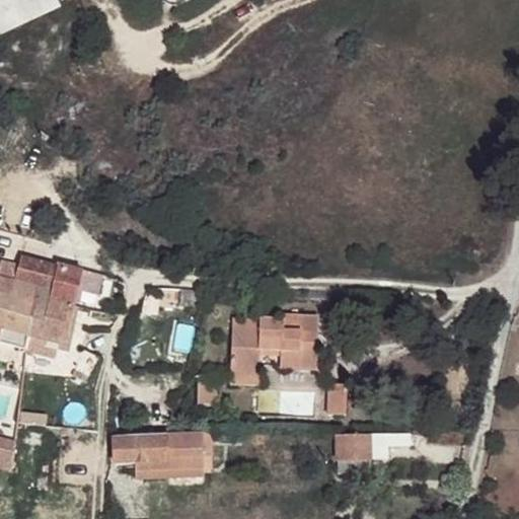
[(54,0),(0,0),(0,33),(59,11),(54,0)]
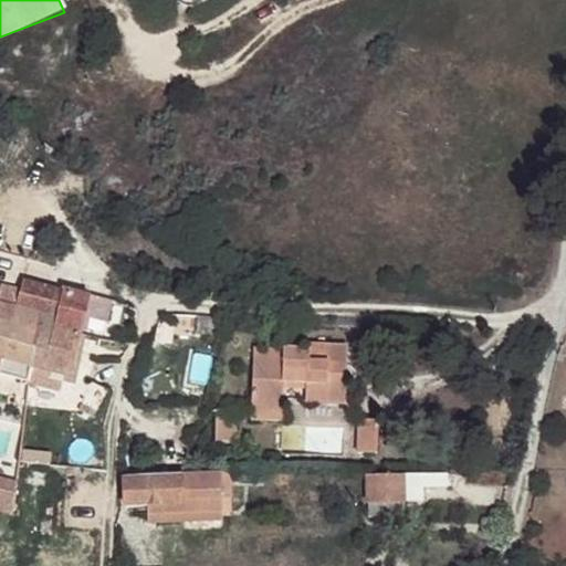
[(20,292),(19,296),(0,292),(0,356),(1,357),(0,358),(0,373),(27,380),(30,365),(69,376),(84,316),(105,321),(109,302),(62,290),(61,293),(22,282),(20,292)]
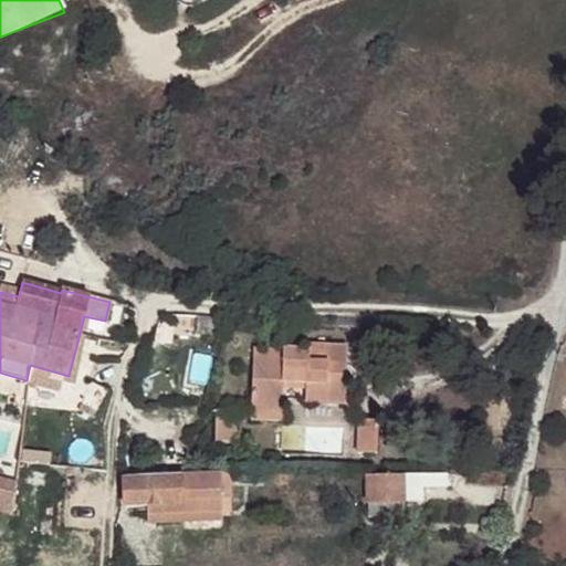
[(2,286),(0,292),(19,296),(20,292),(2,286)]
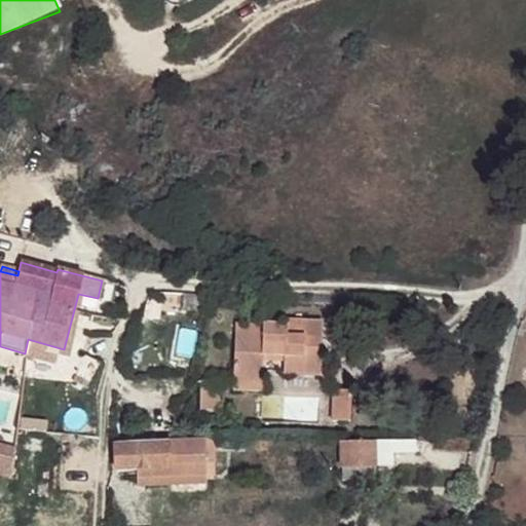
[(200,310),(200,295),(184,293),(183,309),(200,310)]
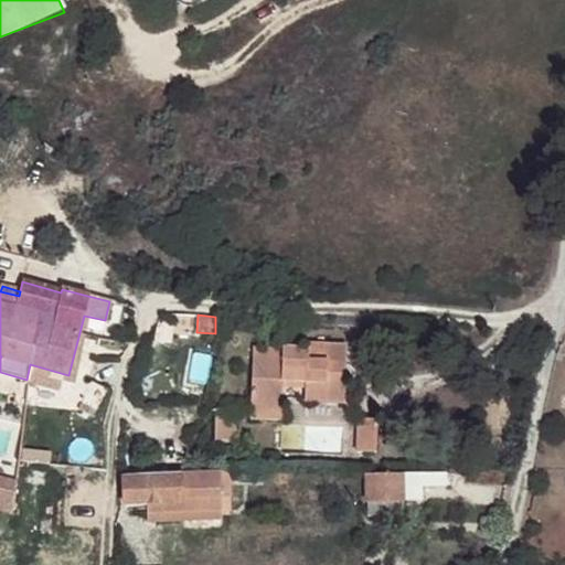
[(310,351),(284,350),(284,361),(253,360),(252,409),(281,411),(283,387),(283,382),(306,382),(306,388),(306,402),(343,403),(345,345),(310,344),(310,351)]
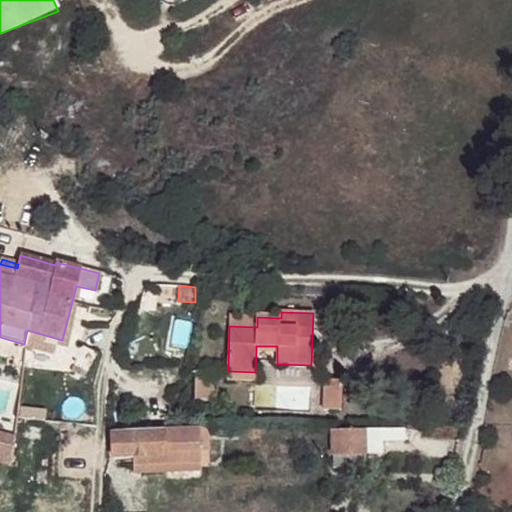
[(230,316),(229,326),(257,327),(257,317),(230,316)]
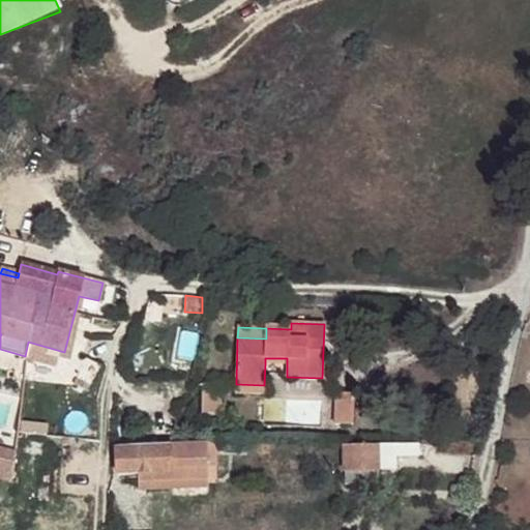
[(96,389),(107,367),(86,358),(76,380),(96,389)]
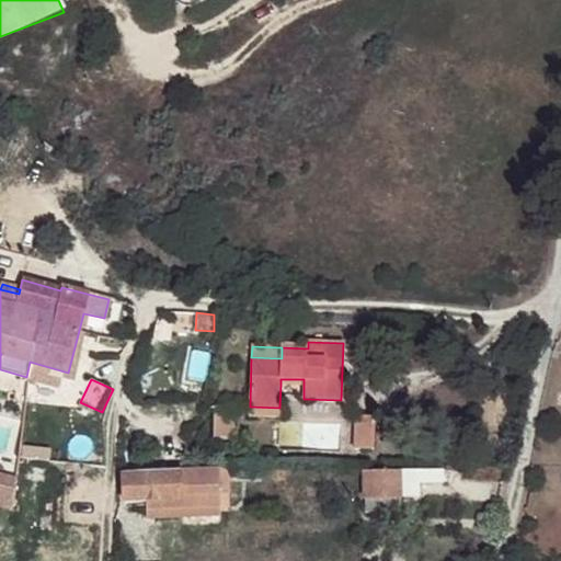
[(233,408),(214,407),(214,437),(233,437),(233,408)]
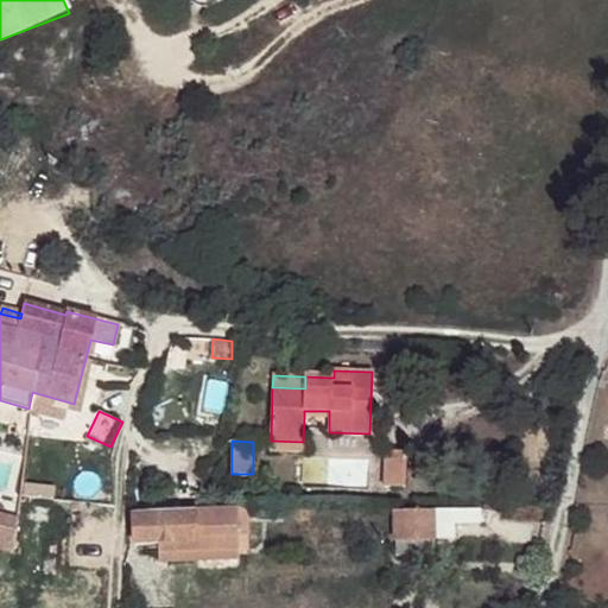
[(303,442),(271,441),(270,450),(303,451),(303,442)]
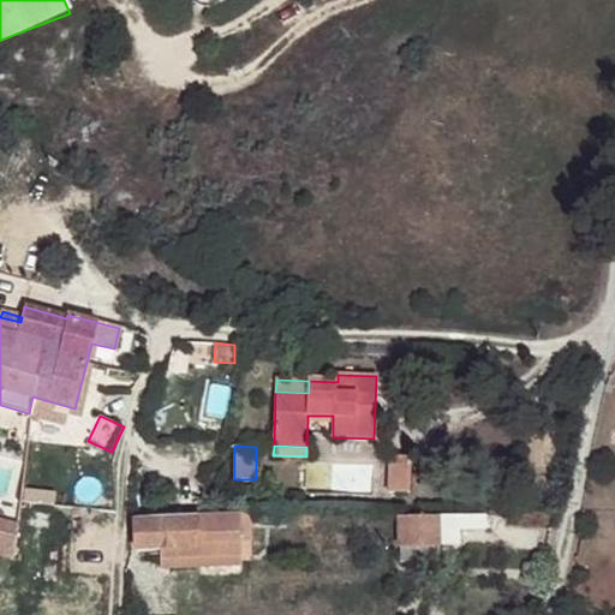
[(410,494),(411,458),(389,457),(388,493),(410,494)]
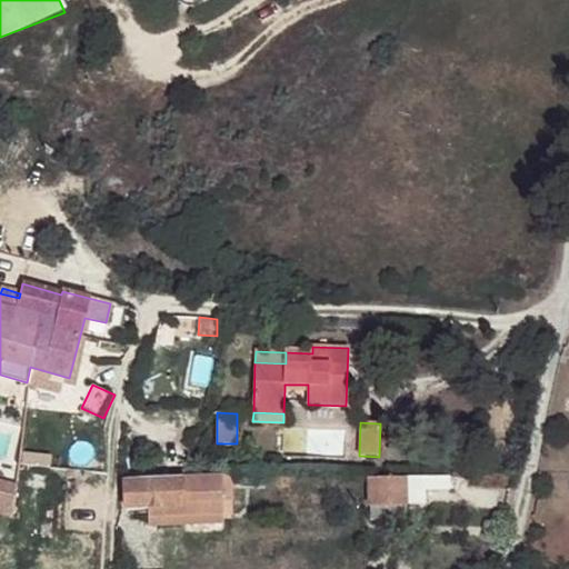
[(22,455),(21,465),(36,467),(37,457),(22,455)]
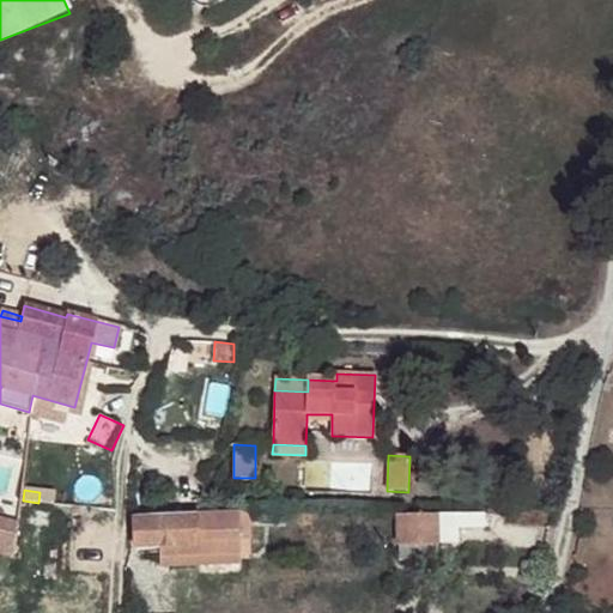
[(196,519),(134,521),(135,547),(196,546),(196,556),(240,553),(240,539),(249,539),(249,513),(196,514),(196,519)]
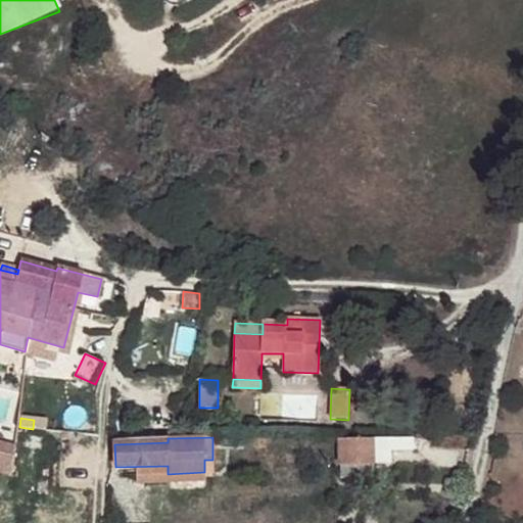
[(413,450),(413,438),(338,440),(339,466),(390,464),(390,452),(413,450)]
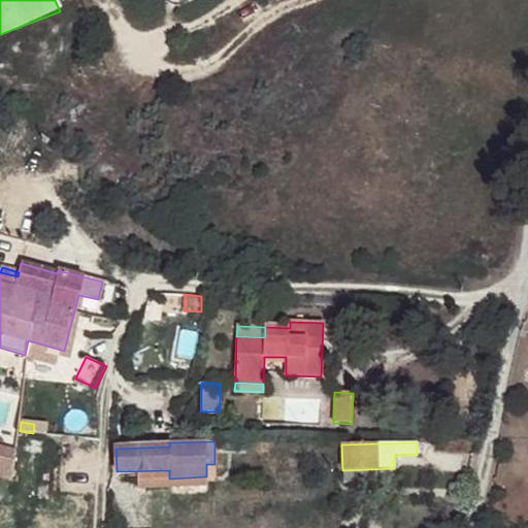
[(0,447),(0,475),(10,477),(15,451),(0,447)]
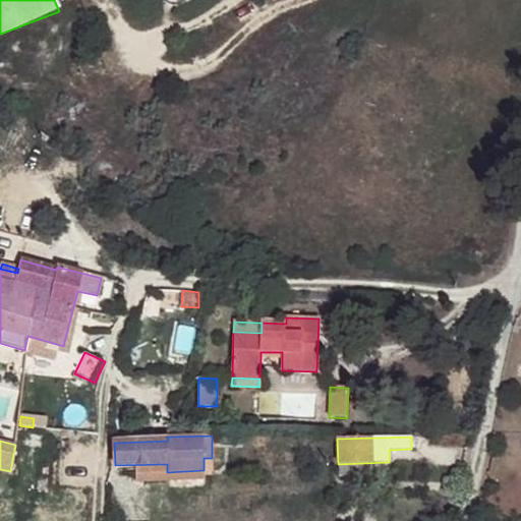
[(167,464),(136,465),(137,482),(204,479),(204,470),(167,472),(167,464)]
